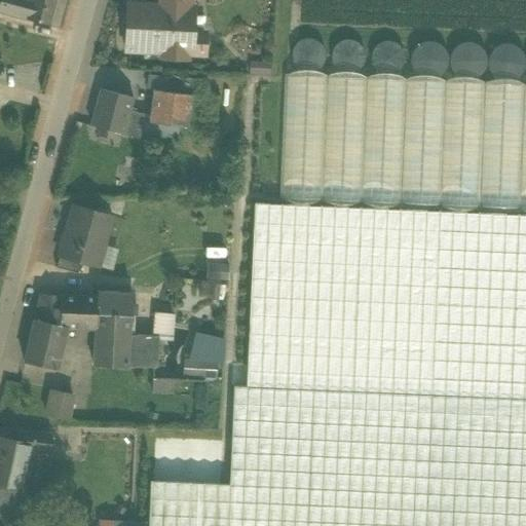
[(0,0),(0,12),(47,26),(53,0),(0,0)]
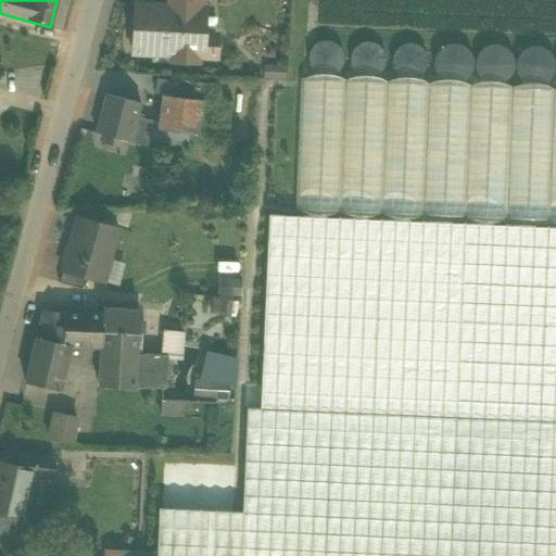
[(181,63),(184,63),(186,63),(188,62),(190,61),(191,61),(196,62),(196,55),(197,36),(202,36),(203,10),(198,10),(198,0),(169,0),(171,8),(142,7),(141,27),(135,27),(134,52),(155,53),(155,49),(173,50),(172,61),(177,61),(177,60),(179,62),(181,63)]
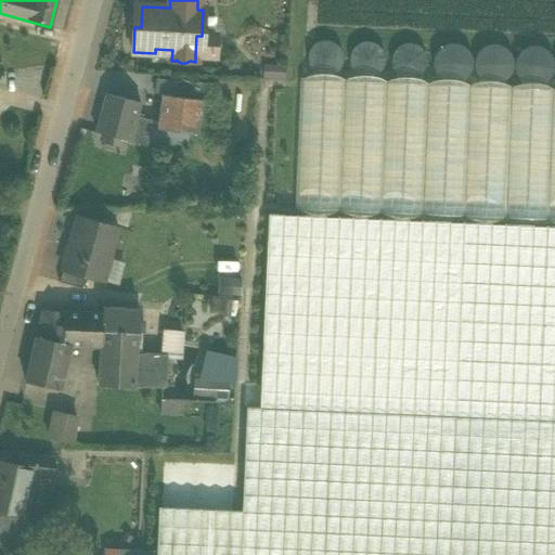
[(215,36),(202,36),(196,36),(195,55),(215,56),(215,36)]
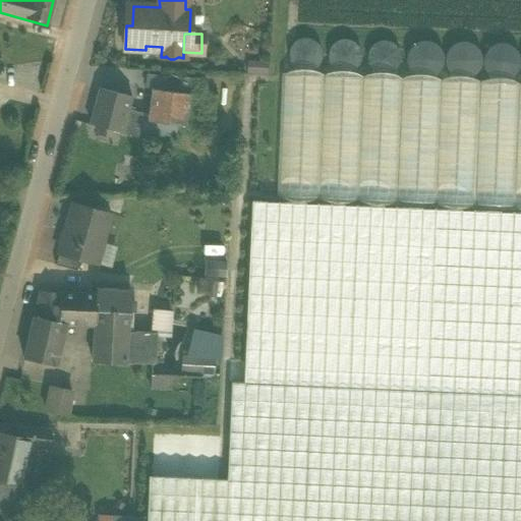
[(395,42),(368,44),(369,62),(396,60),(395,42)]
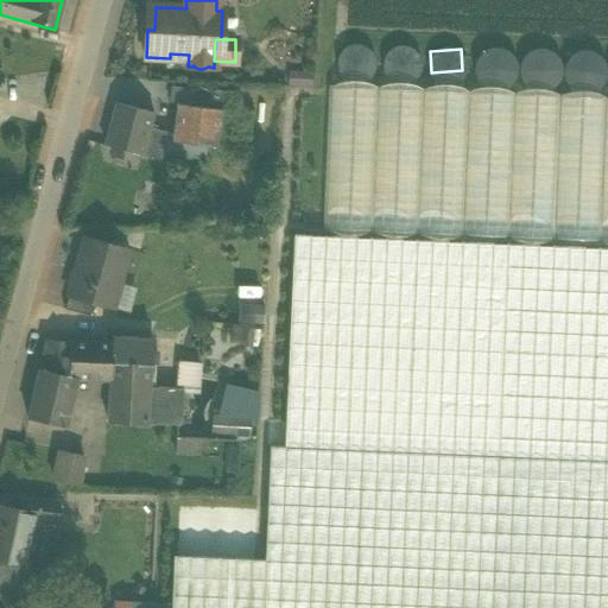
[(310,88),(310,71),(287,71),(287,88),(310,88)]
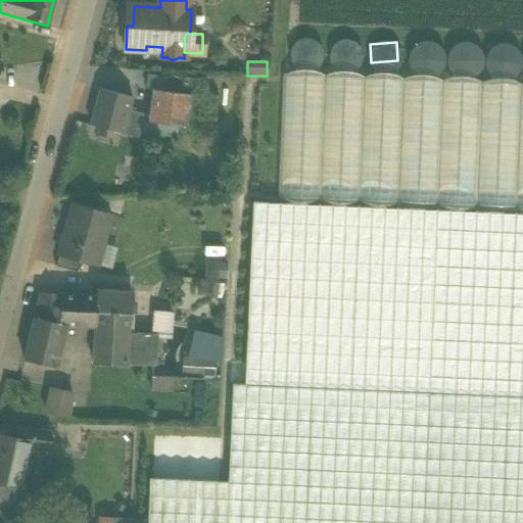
[(278,198),(522,207),(522,85),(283,75),(278,198)]
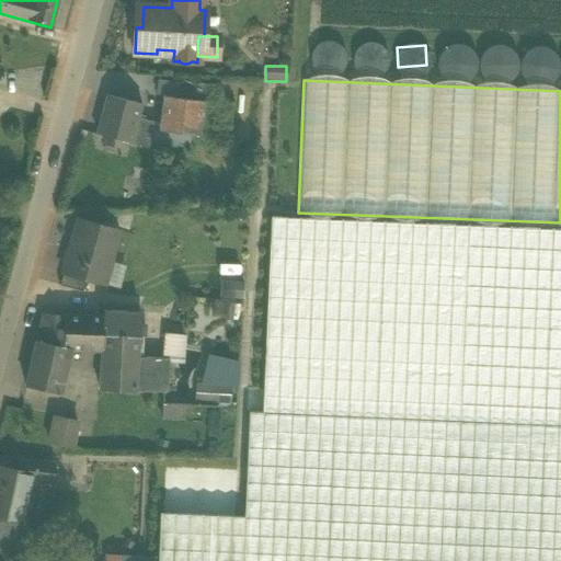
[(164,96),(179,99),(181,83),(157,81),(155,95),(164,96)]
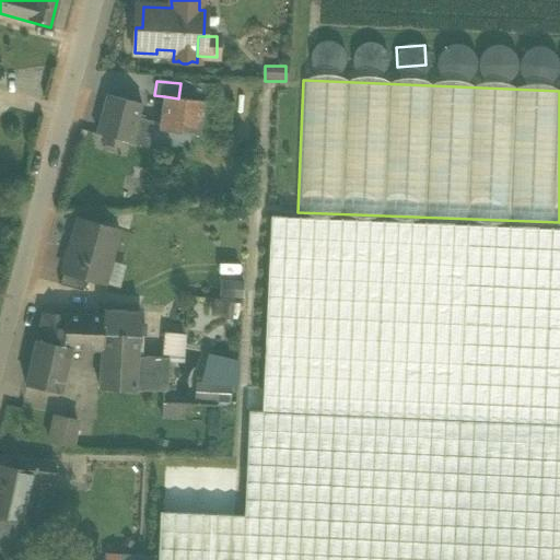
[(208,102),(217,103),(219,89),(181,83),(178,98),(202,102),(208,102)]
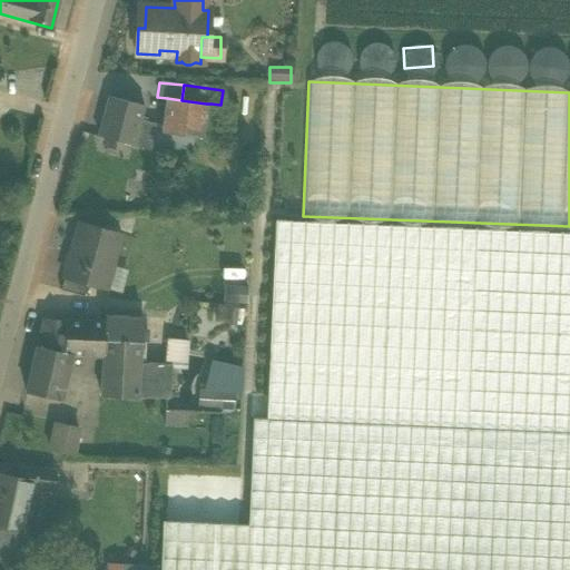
[(98,136),(134,146),(140,120),(144,106),(108,97),(98,136)]
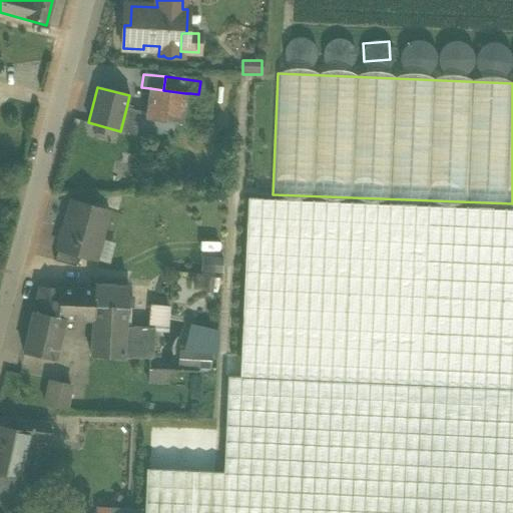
[(146,120),(181,124),(185,93),(163,90),(150,88),(147,114),(146,120)]
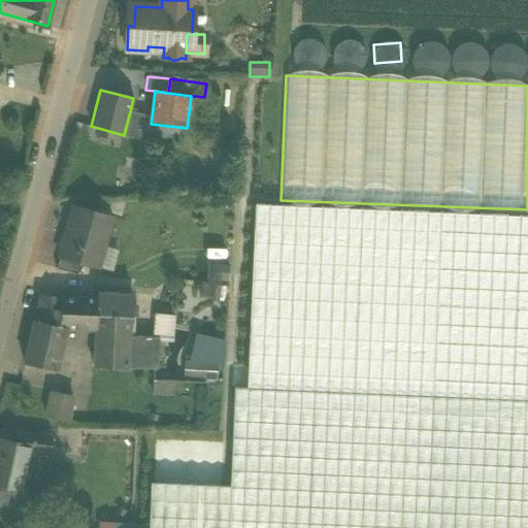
[(195,105),(213,107),(213,98),(204,97),(196,96),(195,105)]
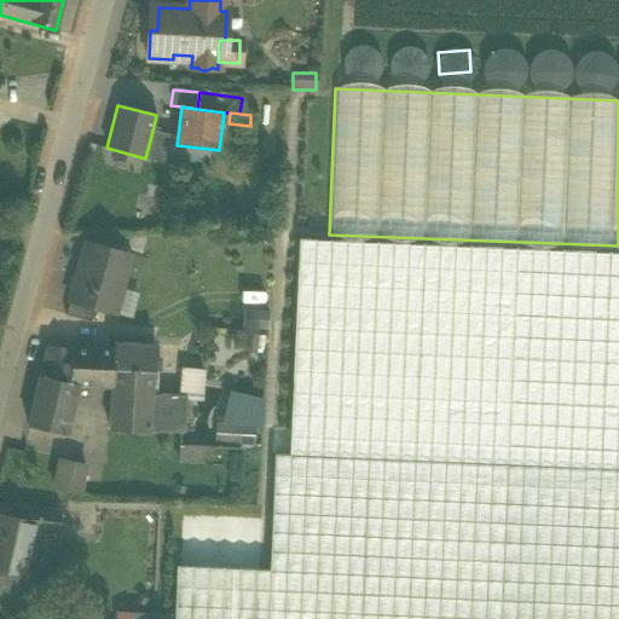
[(145,158),(172,165),(177,145),(178,138),(152,131),(145,158)]
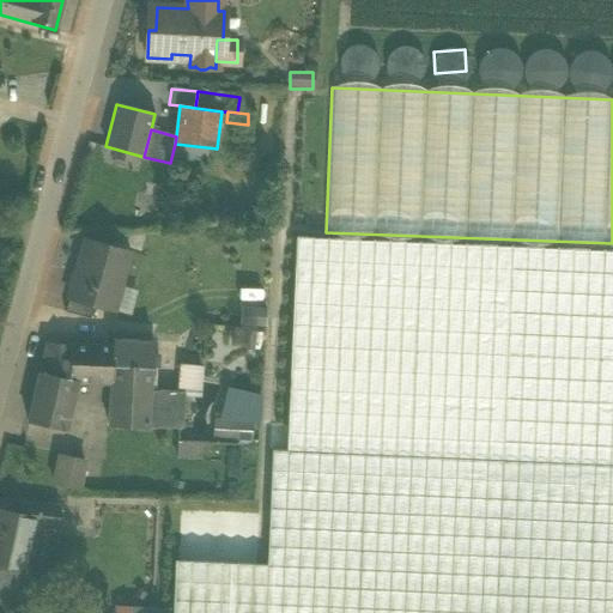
[(612,250),(296,237),(286,450),(612,465),(612,250)]
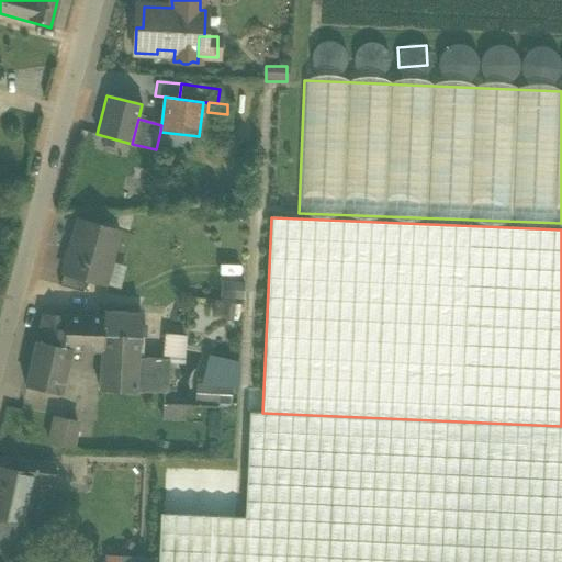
[(86,280),(104,285),(111,262),(104,260),(113,229),(77,220),(63,273),(86,280)]
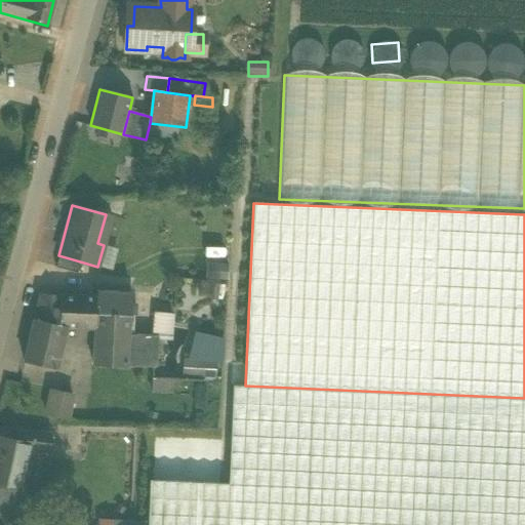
[(97,243),(104,245),(112,216),(106,214),(97,243)]
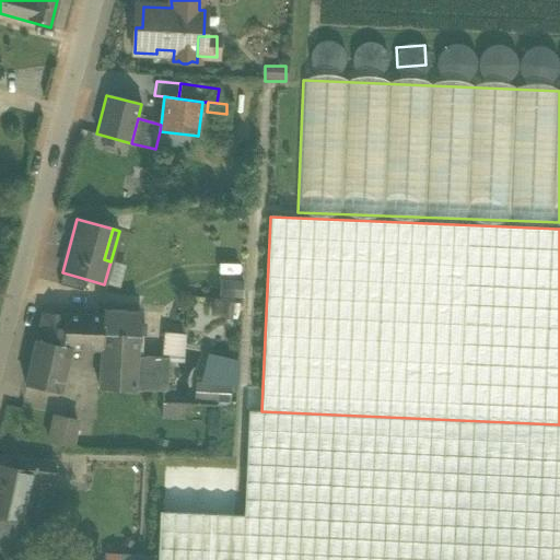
[(125,265),(111,261),(104,284),(119,288),(125,265)]
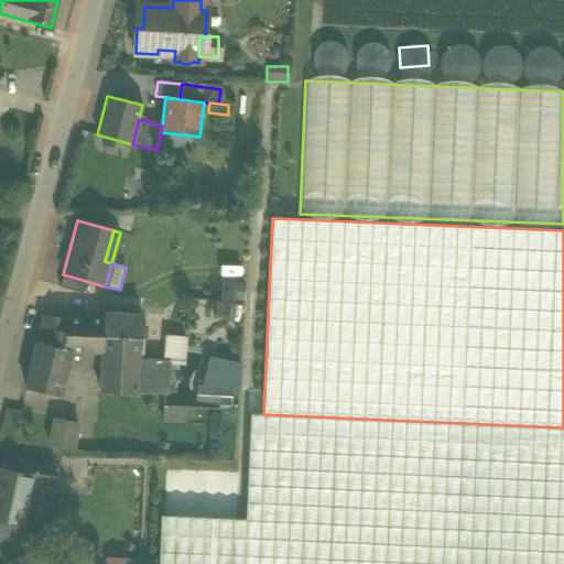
[(60,286),(83,293),(86,281),(63,274),(60,286)]
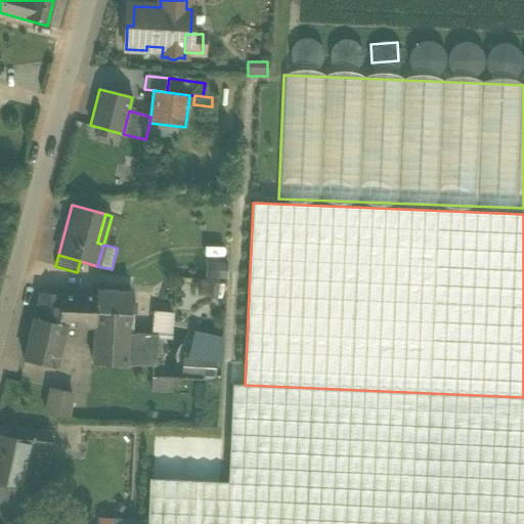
[(226,284),(228,263),(206,262),(205,282),(226,284)]
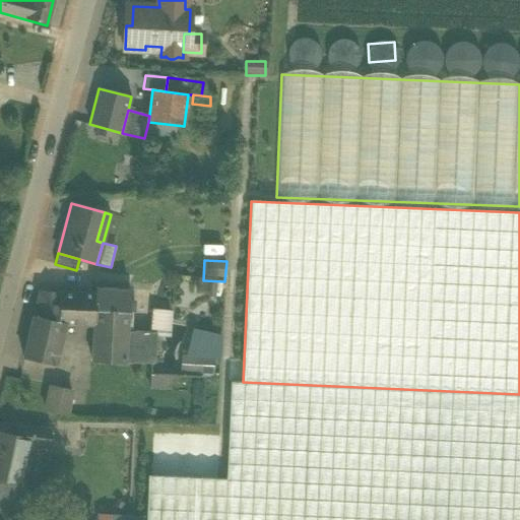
[(150,333),(128,332),(129,311),(129,289),(96,288),(96,294),(95,326),(93,326),(92,362),(126,363),(154,365),(155,336),(155,334),(150,333)]
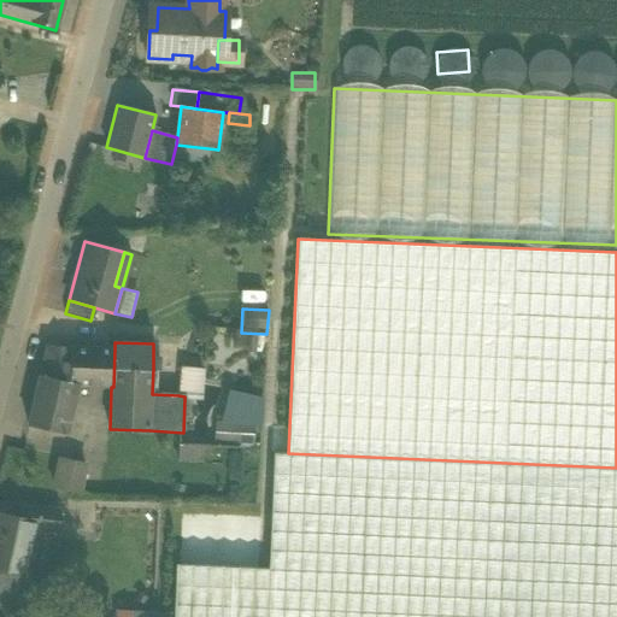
[(29,425),(66,434),(77,386),(111,387),(113,387),(115,348),(47,347),(40,376),(29,425)]
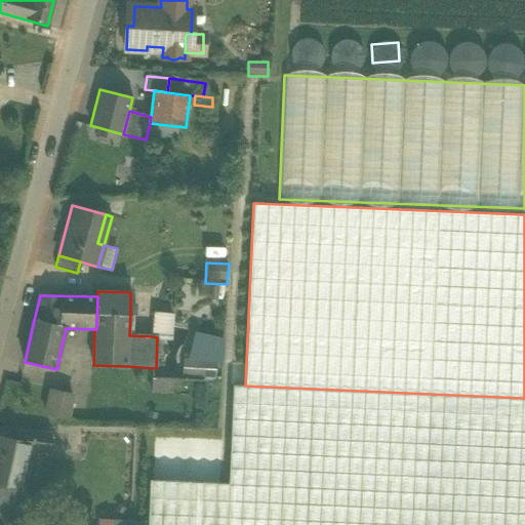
[(152,312),(152,336),(157,337),(157,339),(172,340),(174,313),(152,312)]
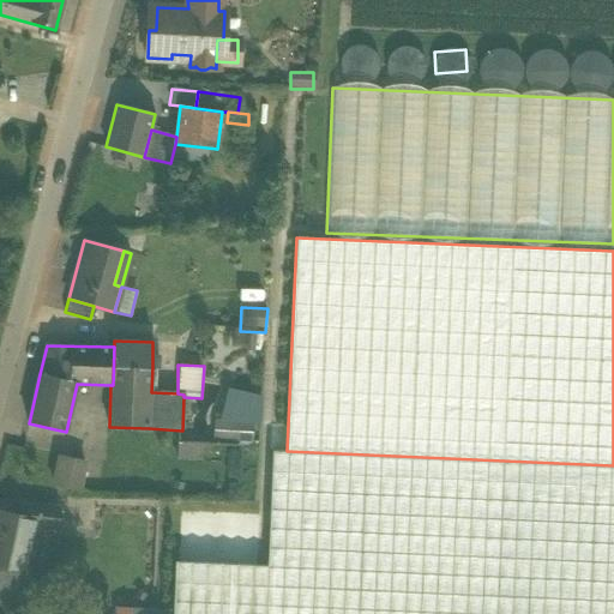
[(259,425),(260,396),(227,387),(218,421),(253,423),(259,425)]
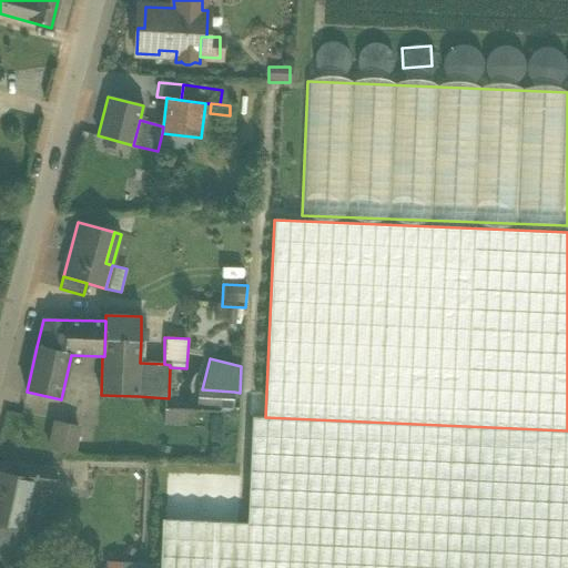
[(234,409),(234,392),(202,389),(198,389),(196,408),(234,409)]
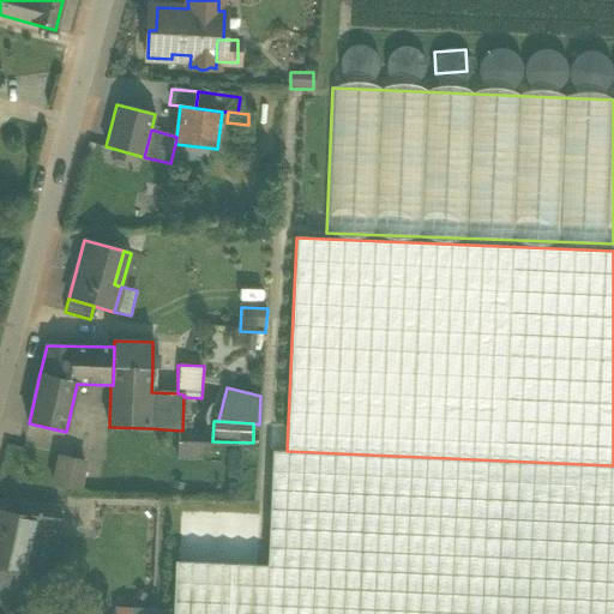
[(203,441),(176,440),(176,459),(203,459),(203,441)]
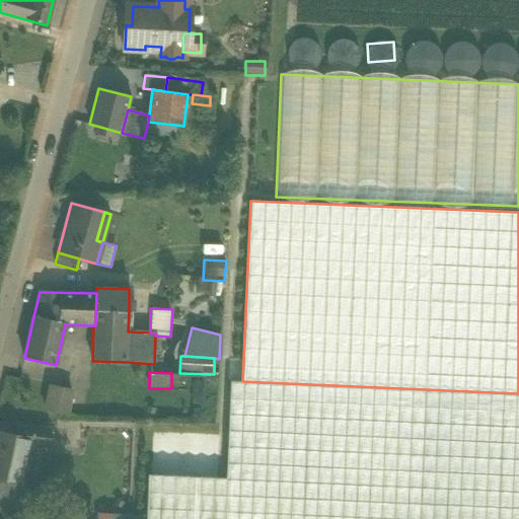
[(518,518),(518,393),(242,381),(229,381),(225,478),(147,475),(146,514),(145,518),(518,518)]
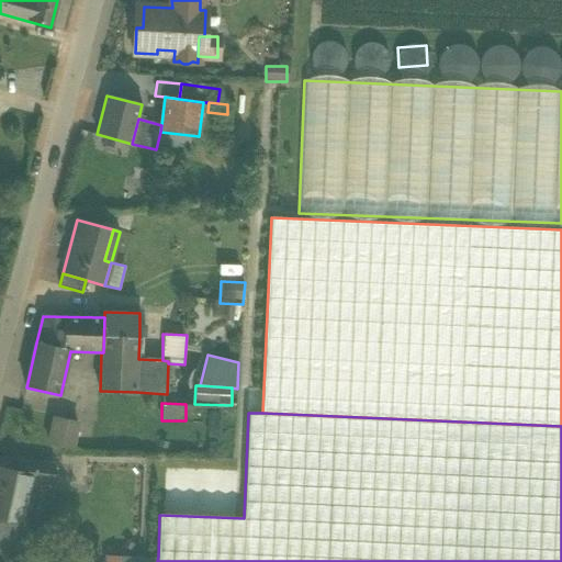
[(51,444),(67,447),(72,423),(56,419),(51,444)]
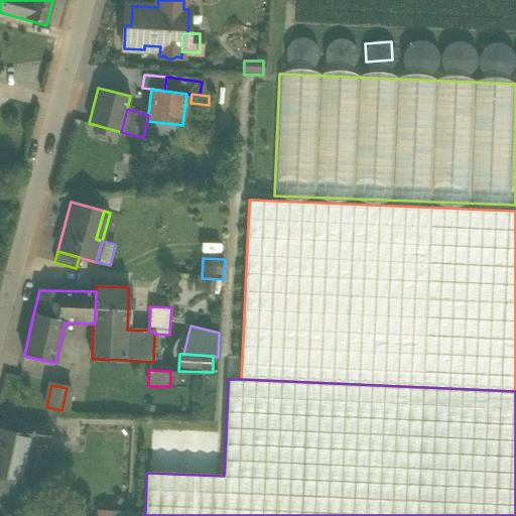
[(0,477),(21,482),(22,481),(30,442),(49,444),(50,426),(19,423),(17,433),(0,429),(0,477)]
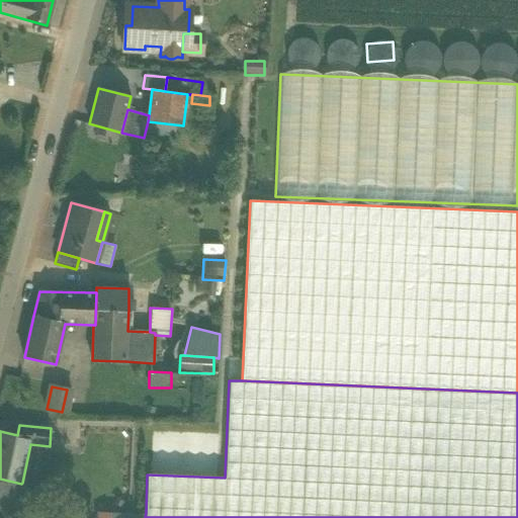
[(0,507),(22,509),(27,484),(22,483),(21,484),(0,479),(0,507)]
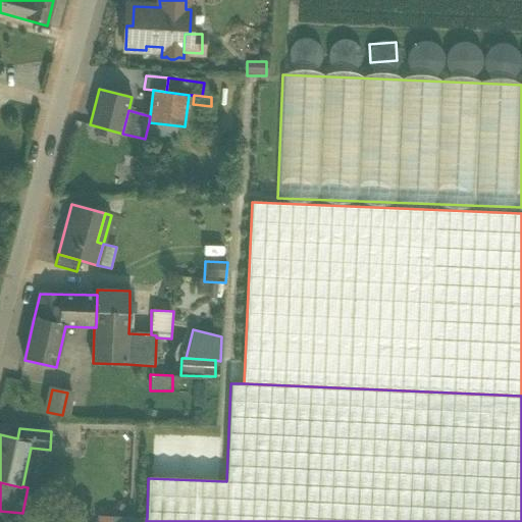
[(52,490),(63,491),(63,482),(52,482),(52,490)]
